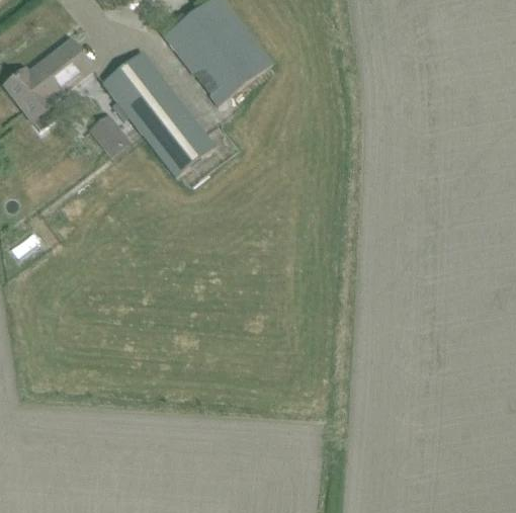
[(206,0),(162,34),(216,104),(271,63),(223,0),(206,0)]
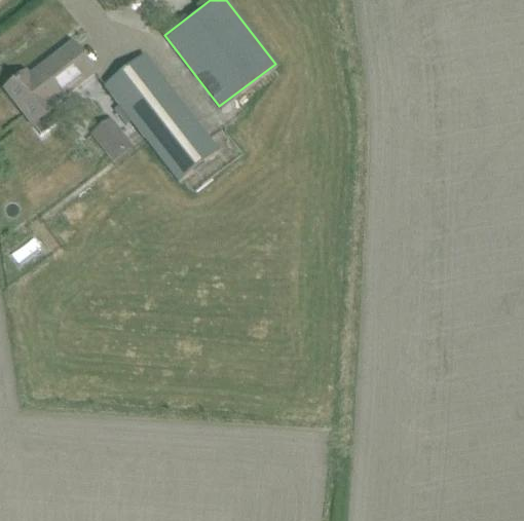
[(4,88),(31,122),(38,133),(60,116),(50,103),(94,70),(71,40),(27,74),(24,70),(12,79),(13,81),(4,88)]
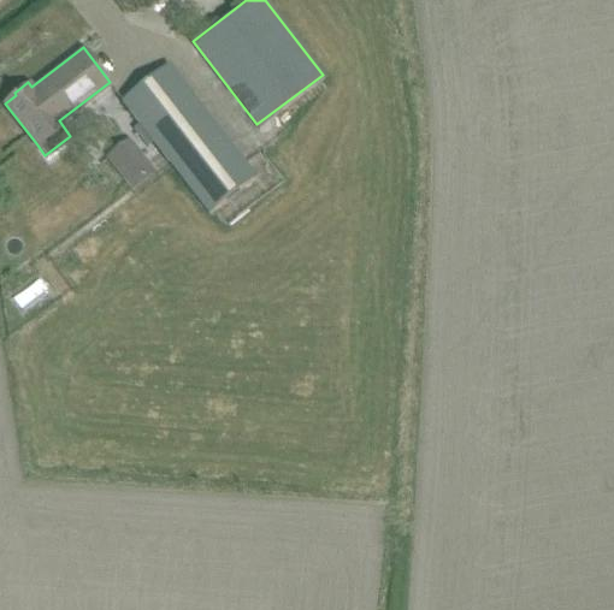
[(166,61),(120,98),(135,117),(145,129),(151,137),(163,152),(169,160),(182,177),(208,209),(213,206),(254,175),(181,81),(166,61)]
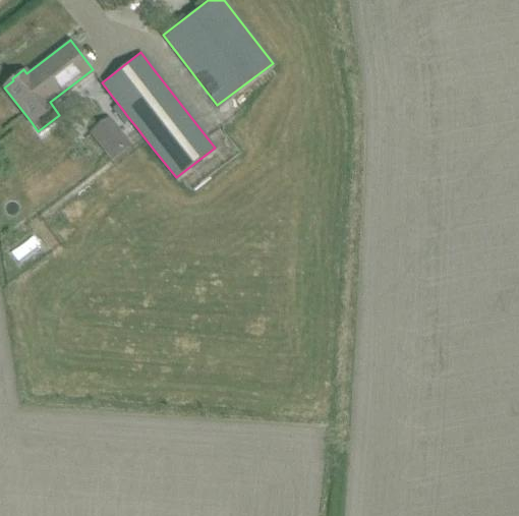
[(88,129),(92,135),(109,158),(130,141),(109,114),(88,129)]
